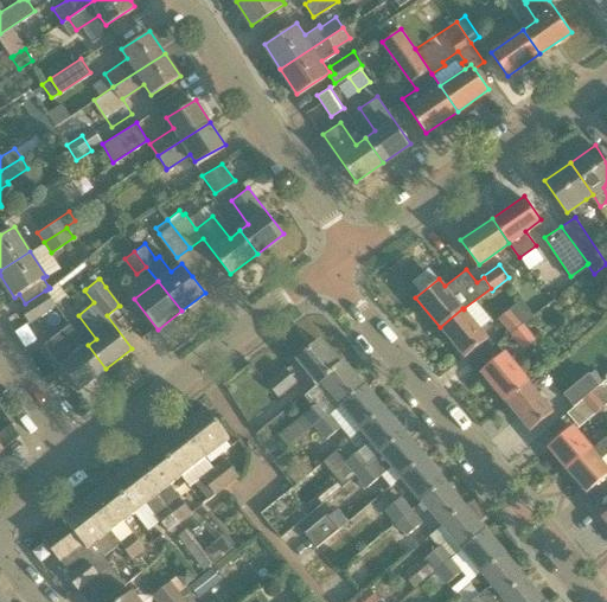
[(30,321),(55,305),(45,290),(25,303),(20,307),(30,321)]
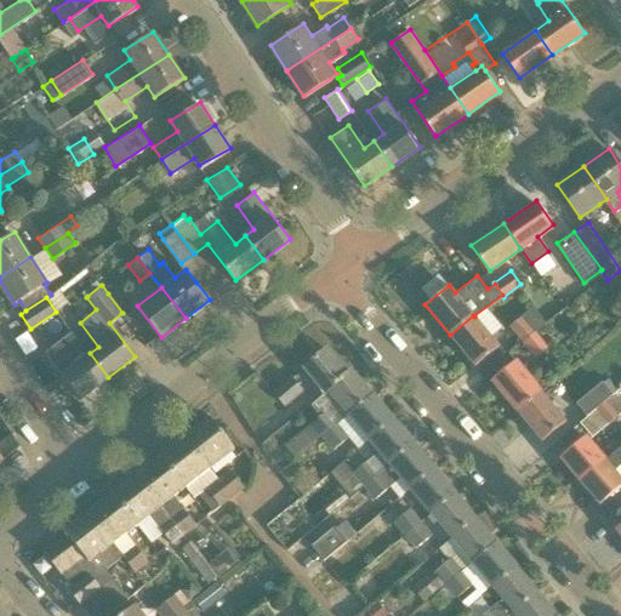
[(522,340),(535,329),(522,314),(510,324),(522,340)]
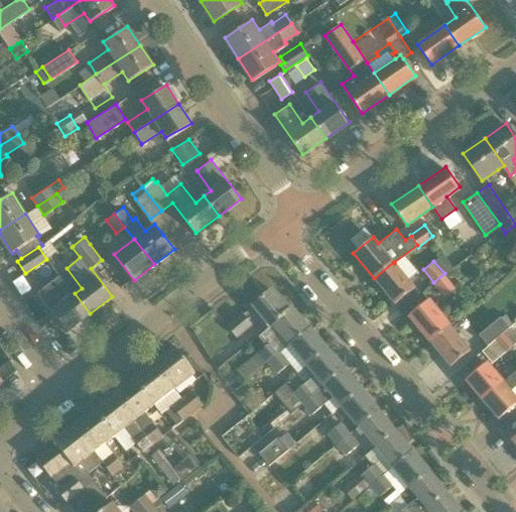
[(393,262),(374,278),(395,303),(414,287),(394,262),(394,263),(393,262)]
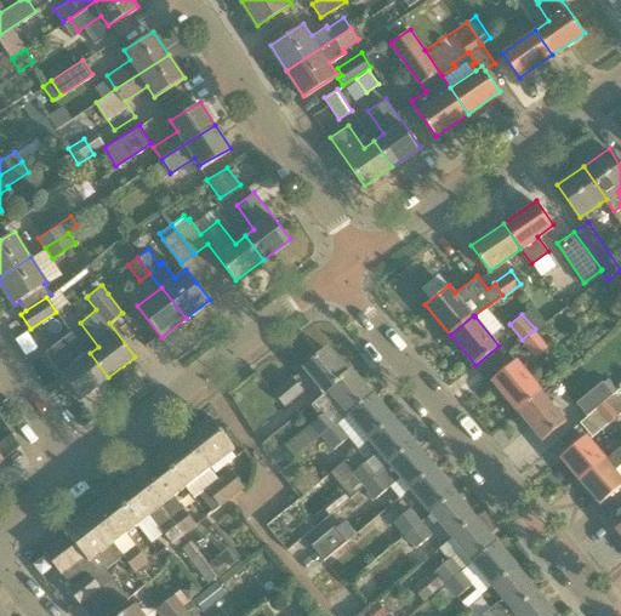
[(548,346),(535,329),(522,340),(536,357),(548,346)]
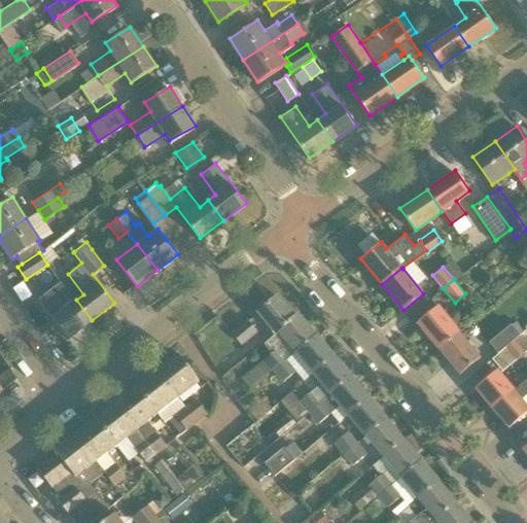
[(68,306),(53,286),(38,298),(69,338),(92,320),(76,300),(68,306)]
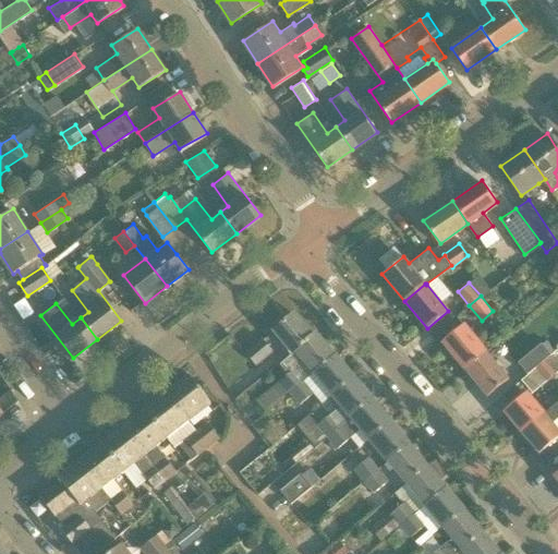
[(312,334),(293,312),(273,329),(290,351),(294,349),(312,334)]
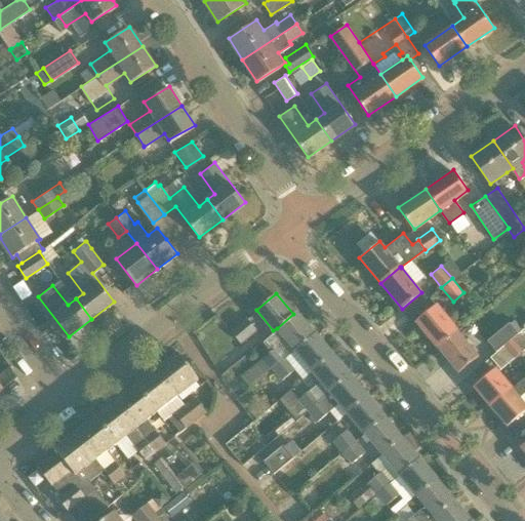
[(435,304),(415,320),(437,346),(456,329),(435,304)]
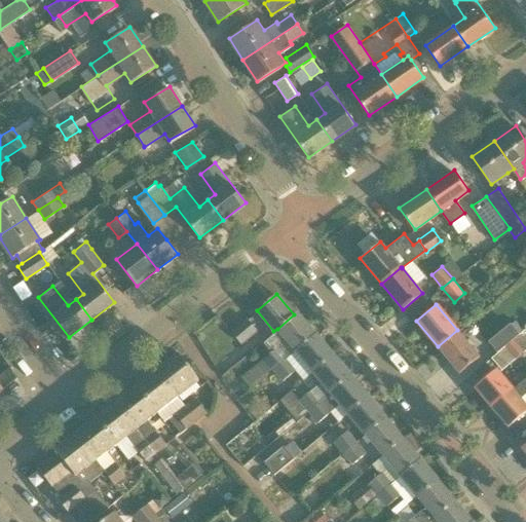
[(272,368),(287,357),(295,349),(315,333),(297,311),(294,314),(277,329),(286,339),(241,375),(250,385),(272,368)]
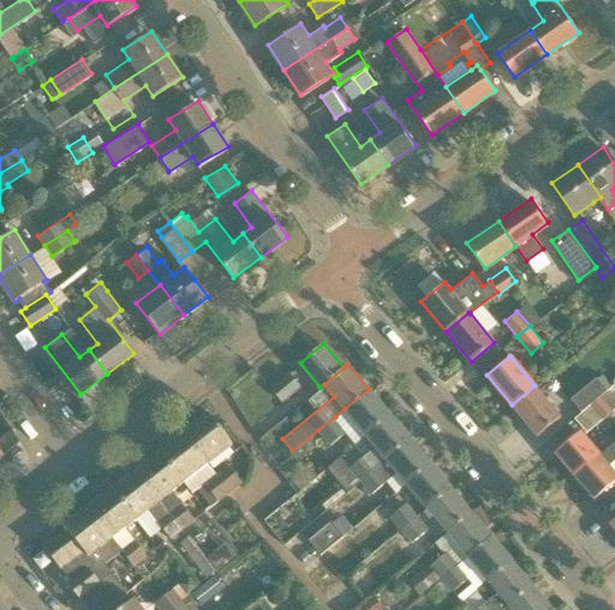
[(300,384),(290,372),(272,388),(281,399),(300,384)]
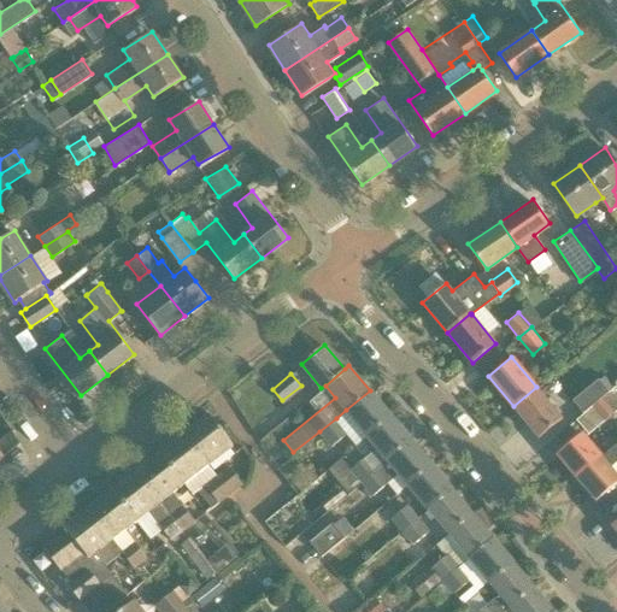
[(570,398),(582,411),(609,388),(597,375),(570,398)]
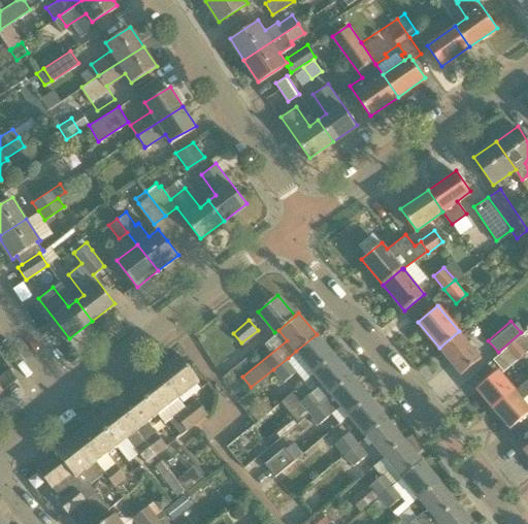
[(527,326),(521,332),(498,352),(492,357),(503,370),(527,349),(527,326)]
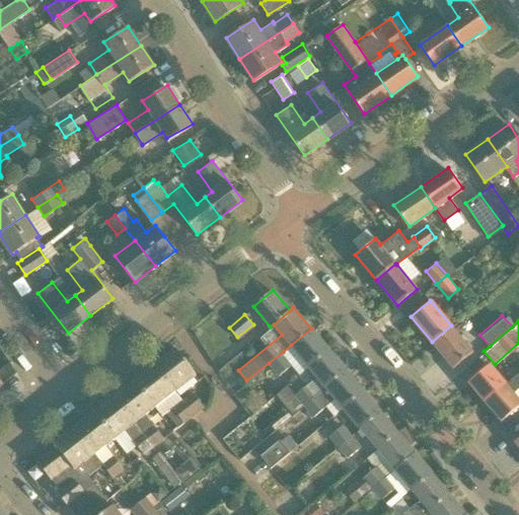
[(451,325),(432,342),(453,367),(472,351),(451,325)]
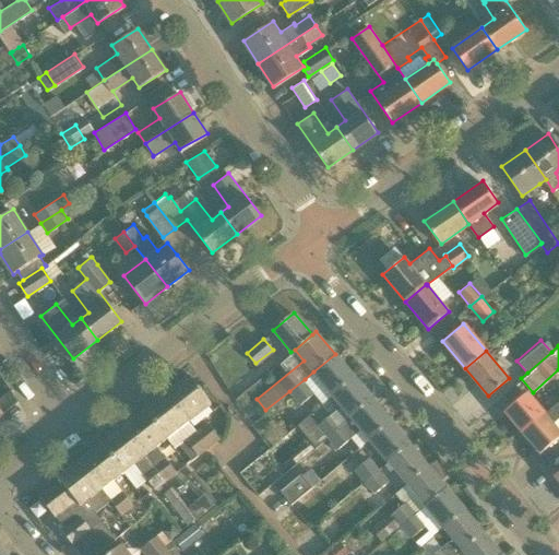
[(335,354),(313,372),(332,394),(353,376),(335,354)]
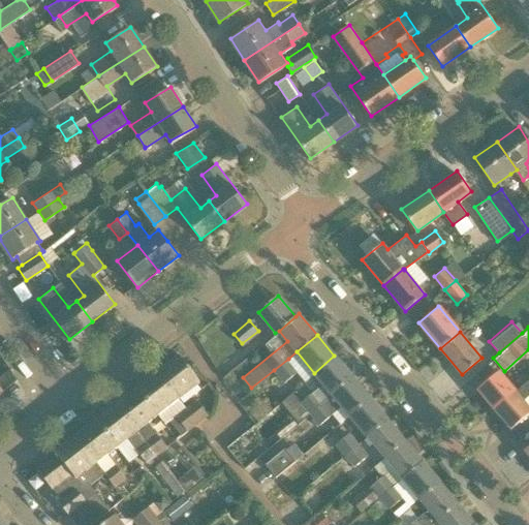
[(178,398),(199,381),(179,354),(178,356),(157,372),(178,398)]
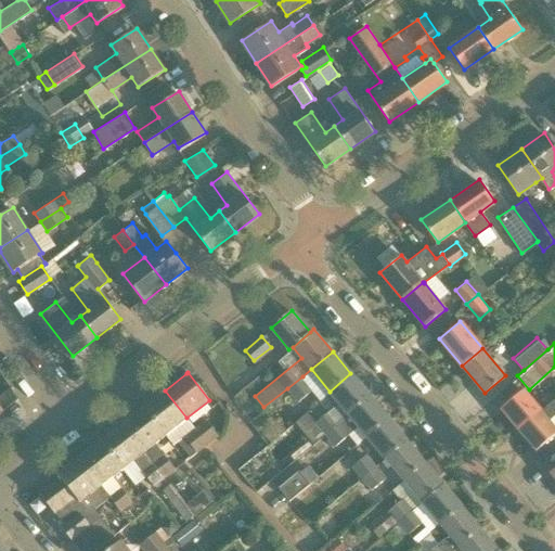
[(350,373),(330,392),(347,413),(369,395),(350,373)]
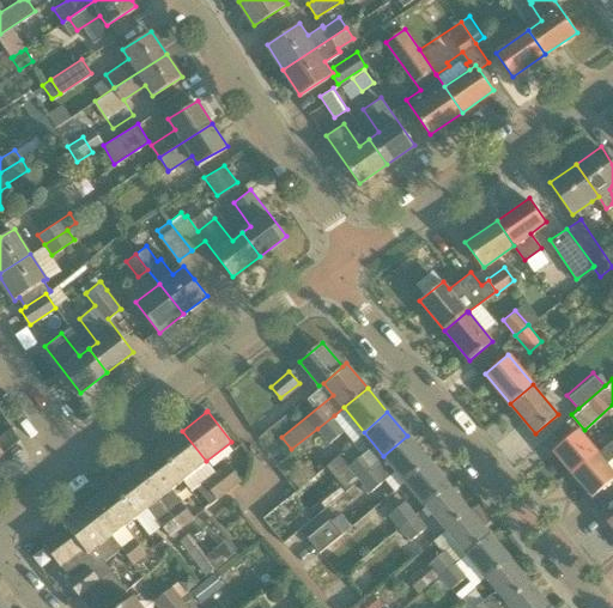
[(345,429),(334,415),(317,430),(328,443),(345,429)]
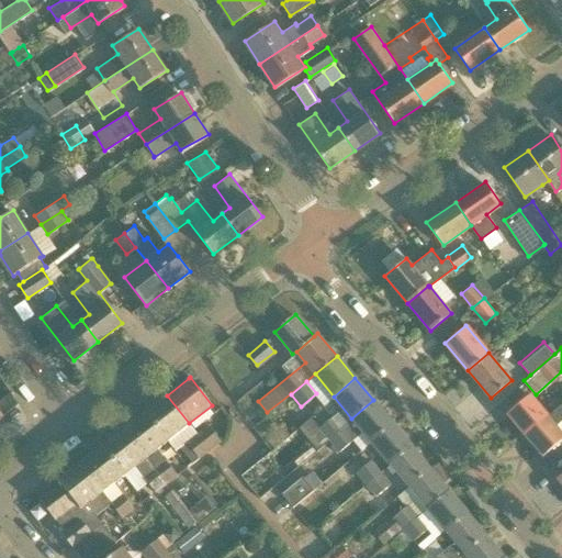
[(10,391),(0,398),(0,411),(2,414),(19,401),(10,391)]
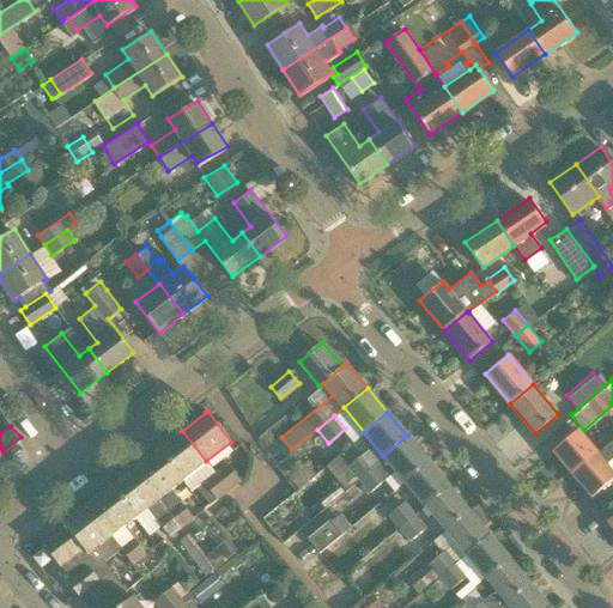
[(572,474),(598,453),(577,430),(553,450),(572,474)]
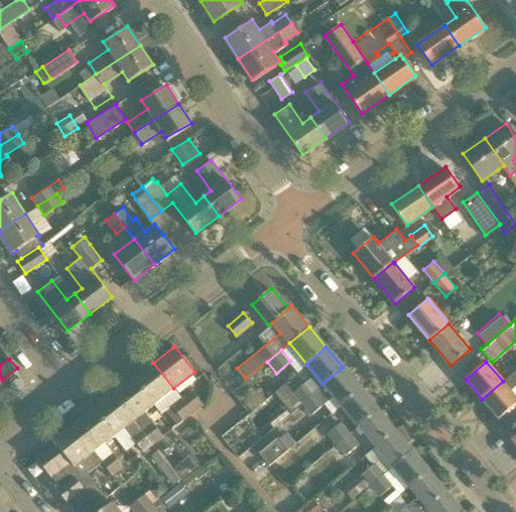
[(173,388),(153,363),(134,378),(154,404),(173,388)]
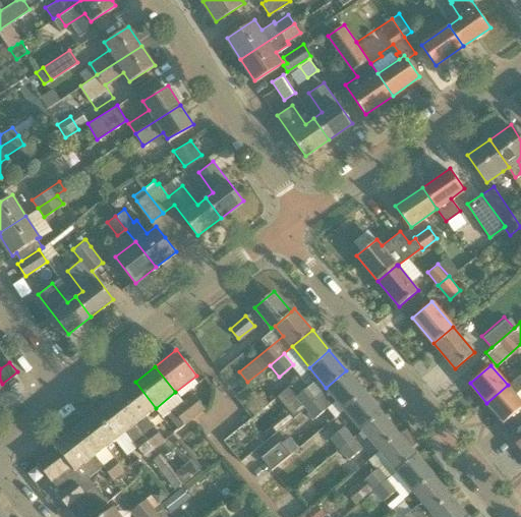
[(357,384),(346,370),(326,388),(319,394),(303,406),(313,418),(337,399),(344,408),(363,392),(357,384)]
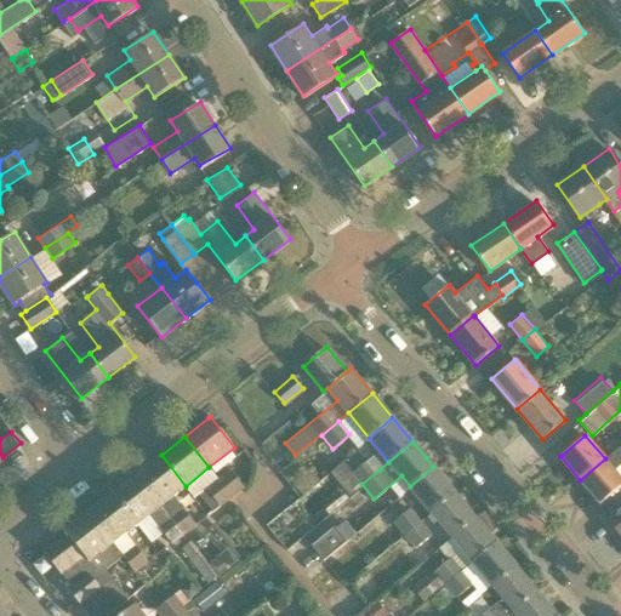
[(599,503),(620,484),(620,478),(614,469),(620,462),(620,444),(605,458),(580,480),(599,503)]
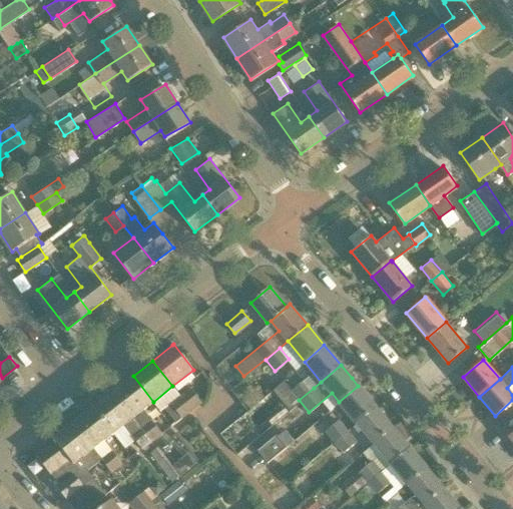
[(162,433),(144,409),(153,402),(133,376),(113,391),(152,441),(162,433)]
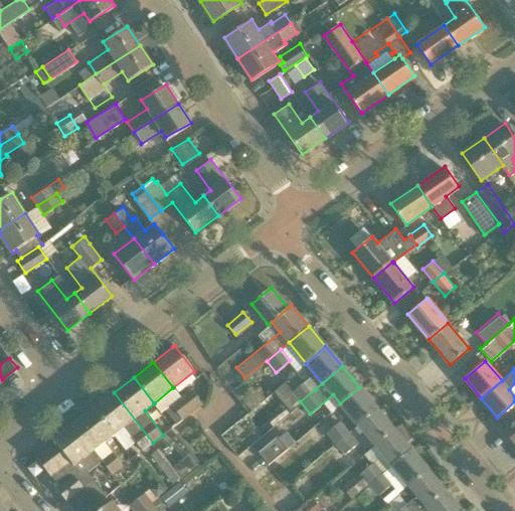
[(300,401),(315,389),(307,379),(292,391),(300,401)]
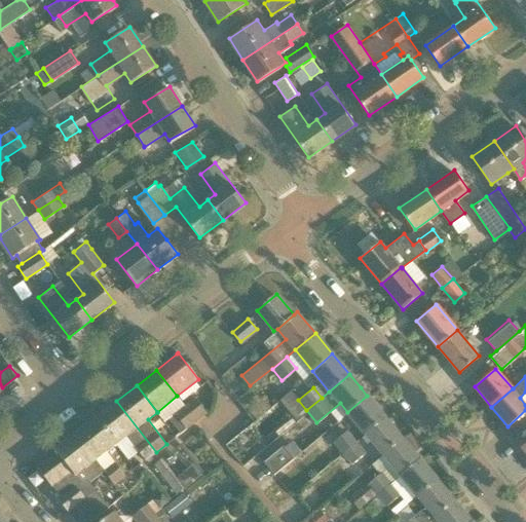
[(196,420),(208,411),(195,396),(184,405),(196,420)]
